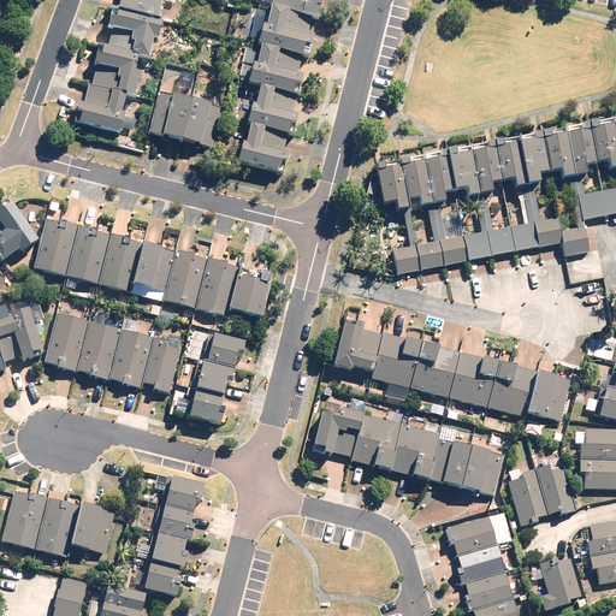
[(122,0),(119,10),(164,21),(167,0),(122,0)]
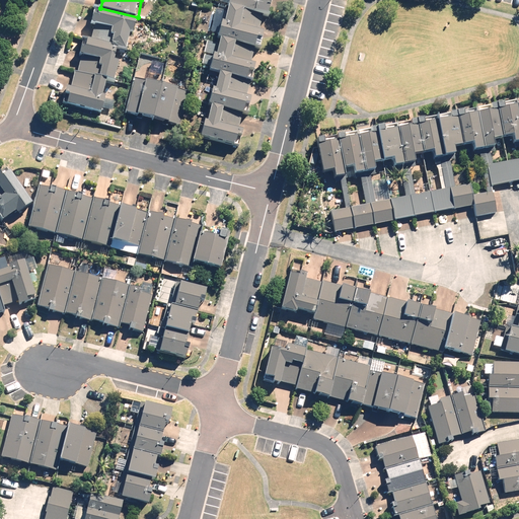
[(229,0),(229,2),(268,11),(270,0),(229,0)]
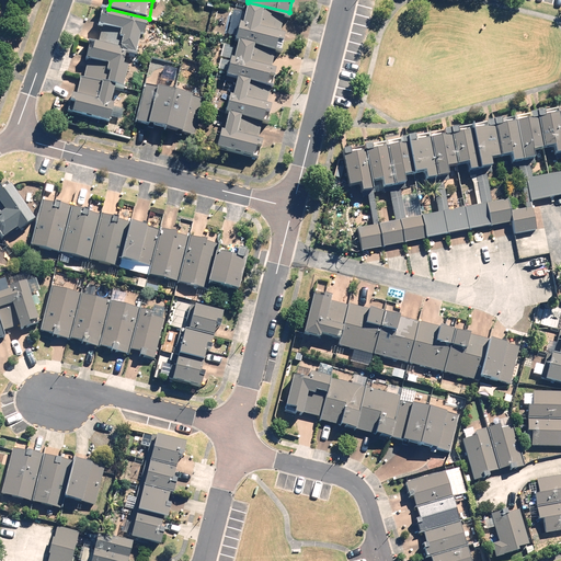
[(239,39),(277,49),(278,43),(282,44),(284,33),(281,33),(284,19),(287,19),(289,12),(248,2),(239,39)]
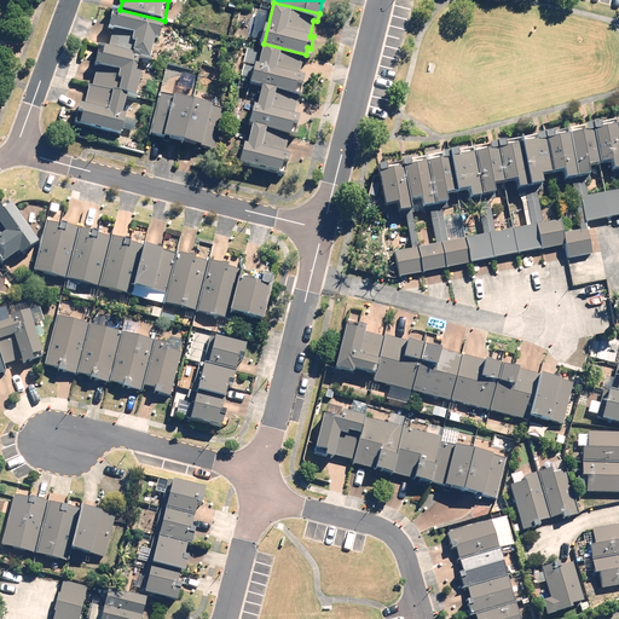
[(120,10),(113,9),(108,28),(113,29),(108,51),(139,59),(146,61),(150,62),(155,40),(158,40),(165,21),(120,10)]
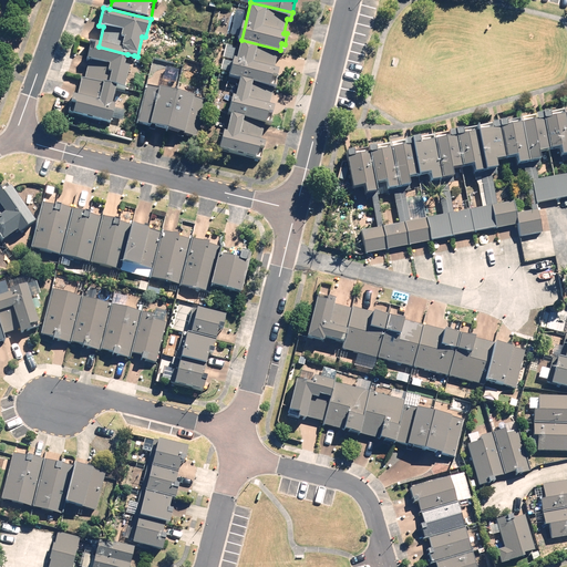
[(241,80),(271,86),(274,76),(278,78),(280,69),(276,68),(280,50),(241,40),(233,78),(237,79),(241,80)]
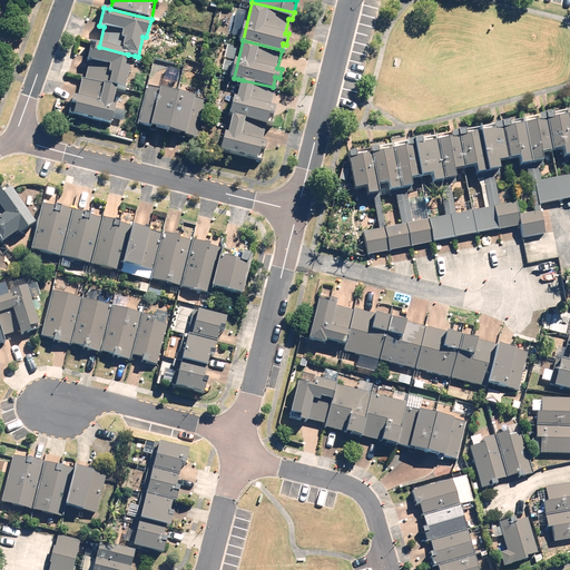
[(121,89),(126,90),(131,68),(125,67),(128,55),(99,47),(94,46),(85,80),(117,88),(121,89)]
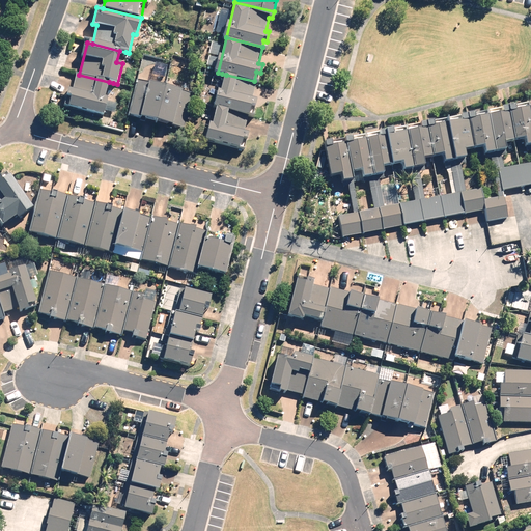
[(71,108),(104,117),(109,98),(105,96),(109,82),(79,75),(71,108)]
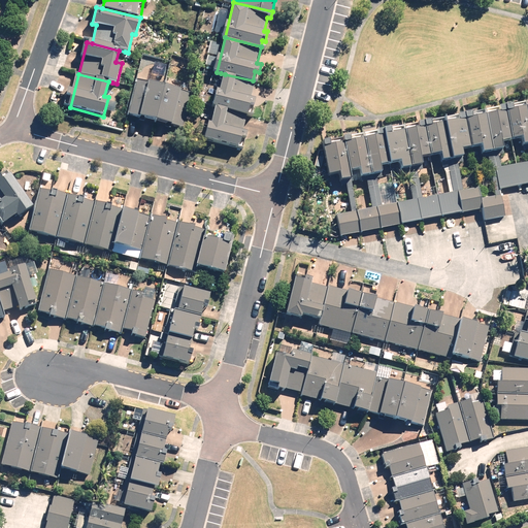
[(253,80),(225,74),(222,90),(218,89),(213,105),(216,106),(248,113),(250,106),(254,106),(256,98),(252,97),(255,81),(253,80)]
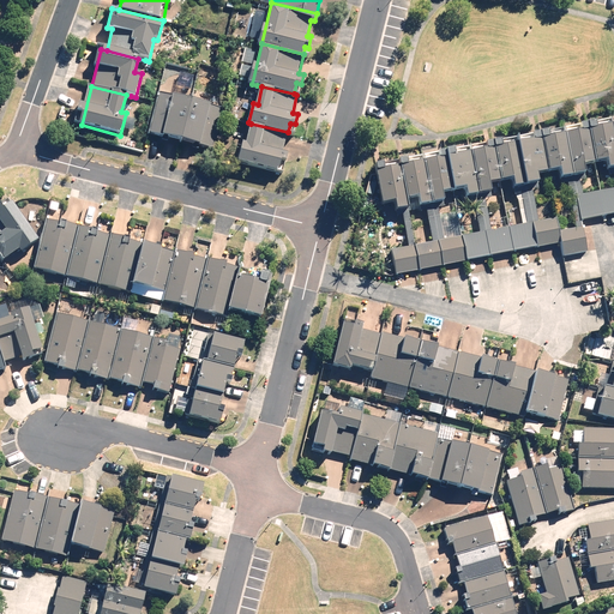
[(212,104),(156,90),(145,134),(202,148),(212,104)]
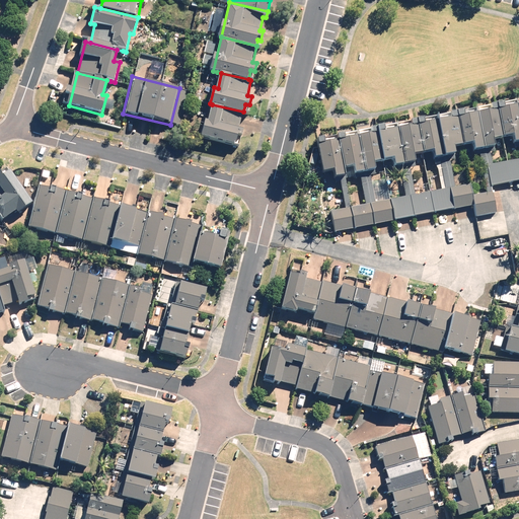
[(518,142),(518,107),(518,104),(505,107),(504,102),(498,103),(499,108),(505,137),(513,136),(515,144),(518,142)]
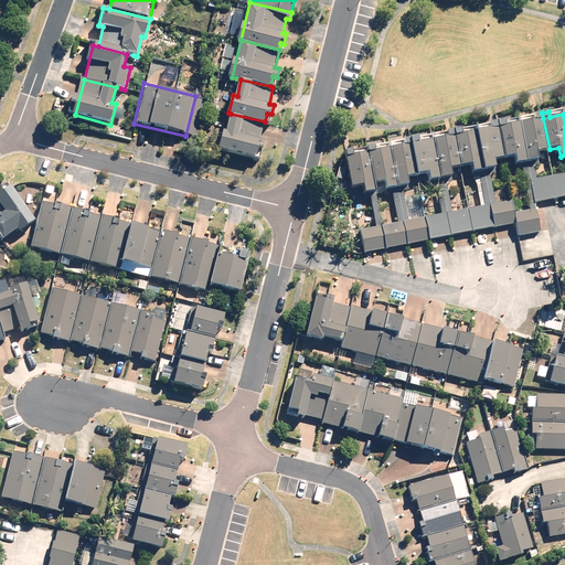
[(543,118),(542,113),(534,115),(535,119),(520,123),(529,162),(540,160),(537,151),(550,149),(543,118)]
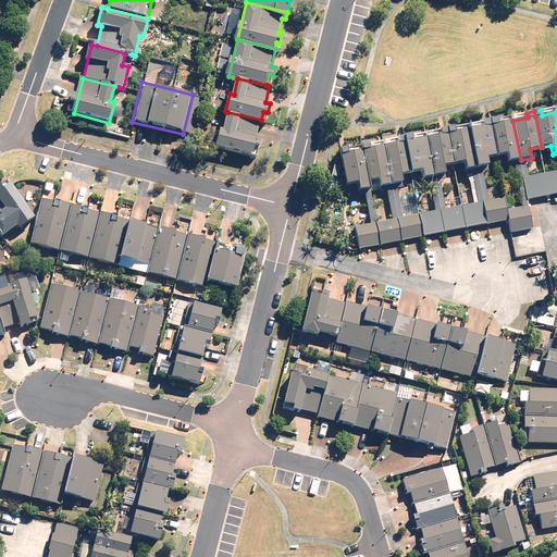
[(217,149),(252,158),(255,146),(259,147),(261,138),(257,137),(261,120),(227,112),(224,128),(221,127),(217,149)]
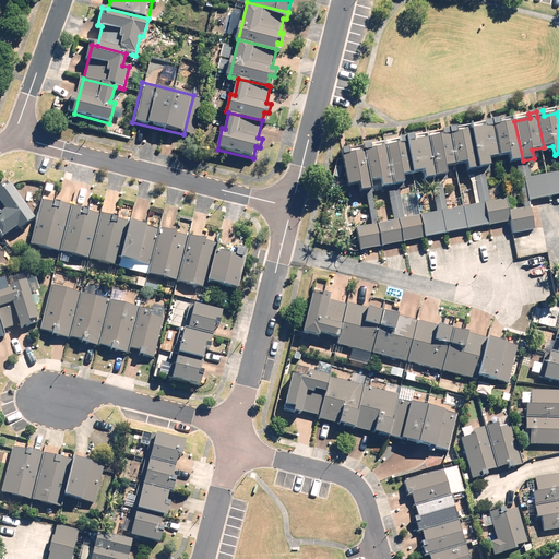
[(523,161),(514,121),(501,125),(500,119),(492,121),(494,126),(500,156),(502,165),(512,163),(523,161)]
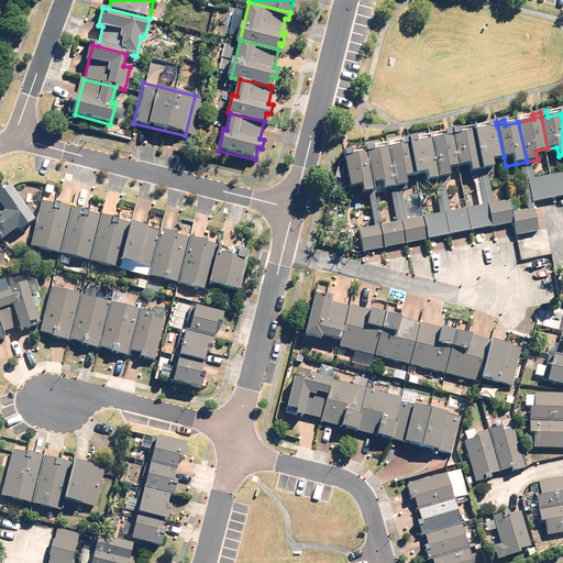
[(497,127),(496,122),(490,123),(492,128),(476,131),(484,170),(496,168),(494,159),(504,157),(497,127)]
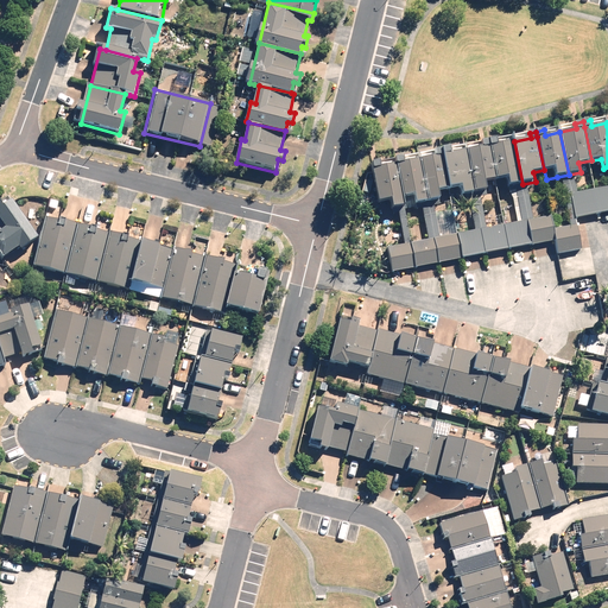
[(523,184),(514,141),(498,145),(496,140),(488,141),(489,146),(496,179),(508,177),(510,188),(523,184)]
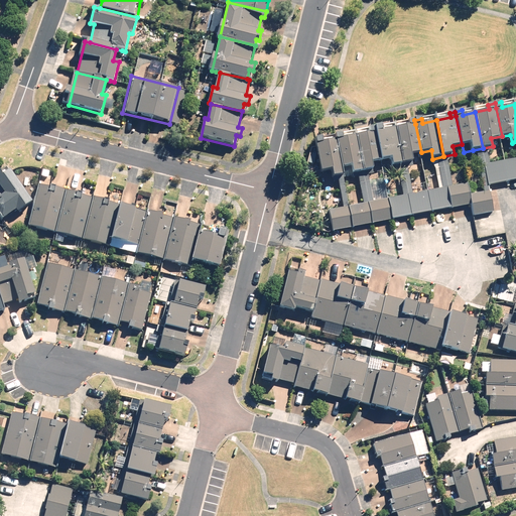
[(415,124),(414,120),(408,121),(408,126),(397,128),(404,164),(414,162),(412,154),(421,152),(415,124)]
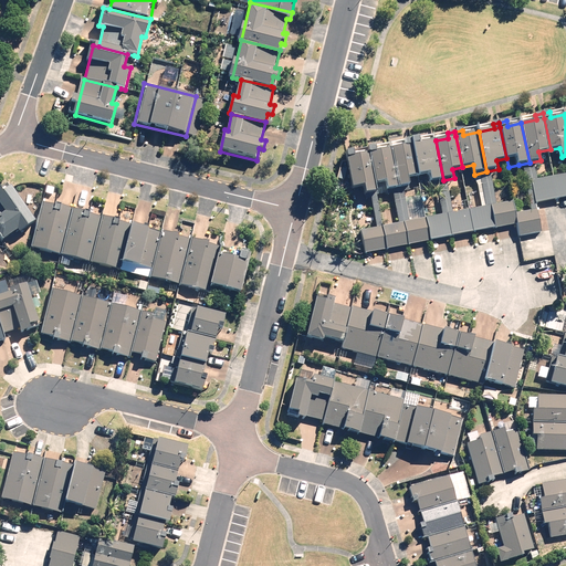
[(443,180),(436,140),(422,143),(420,136),(411,138),(412,145),(419,176),(430,174),(431,184),(443,180)]
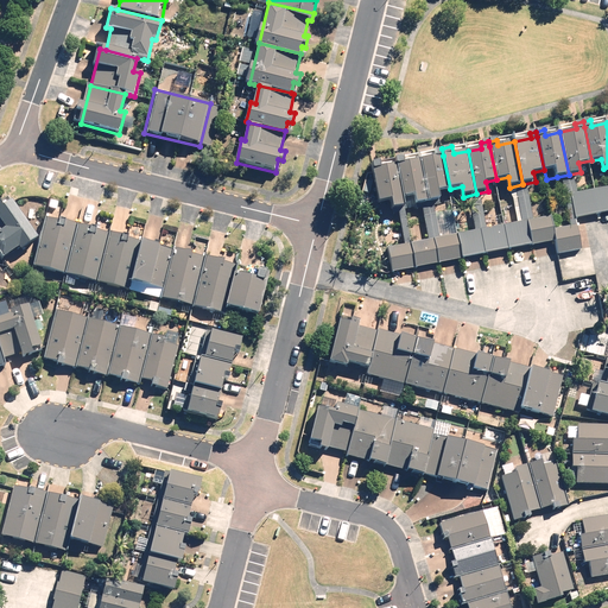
[(443,156),(442,149),(435,150),(437,157),(420,160),(429,202),(441,200),(439,191),(450,189),(443,156)]
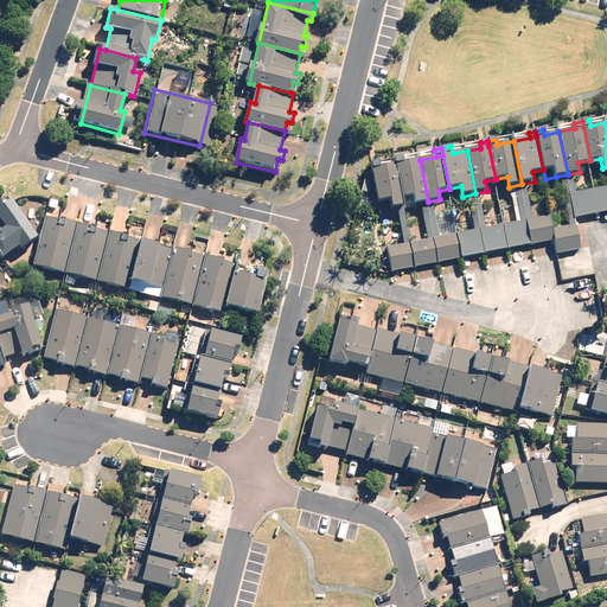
[(397,159),(398,165),(406,197),(407,205),(416,204),(428,202),(420,160),(407,163),(406,158),(397,159)]
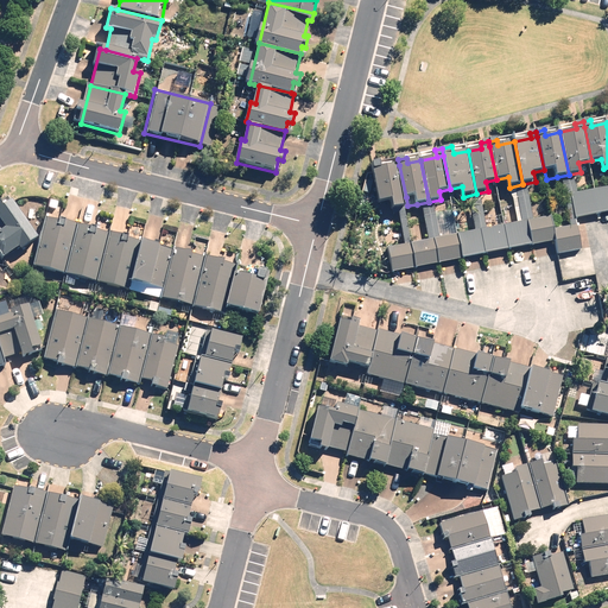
[(393,201),(394,209),(397,208),(405,245),(411,242),(404,207),(407,206),(406,197),(399,165),(382,169),(380,160),(371,163),(379,203),(393,201)]
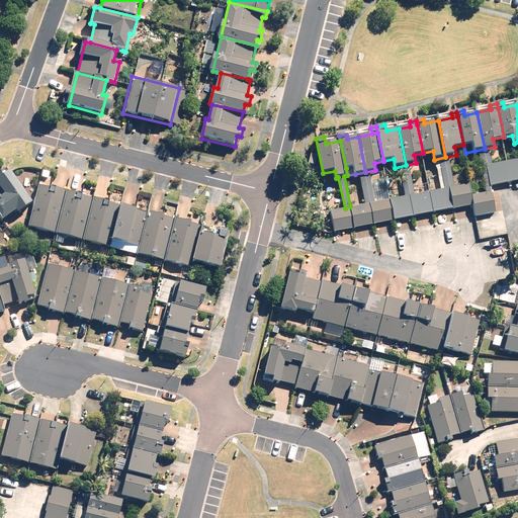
[(507,164),(495,166),(493,155),(479,158),(485,187),(491,186),(517,180),(517,149),(505,152),(507,164)]
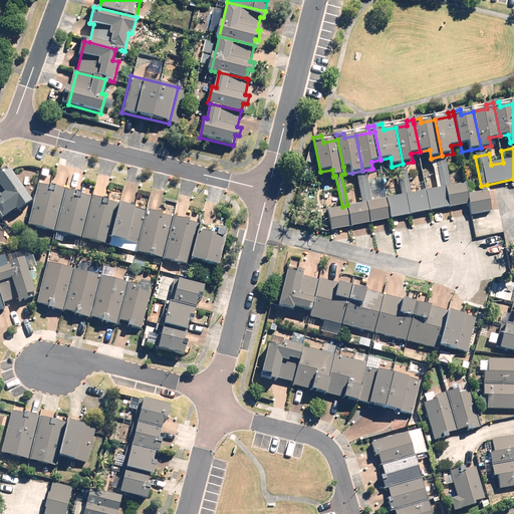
[(446,186),(451,185),(447,164),(437,166),(441,187),(446,186)]
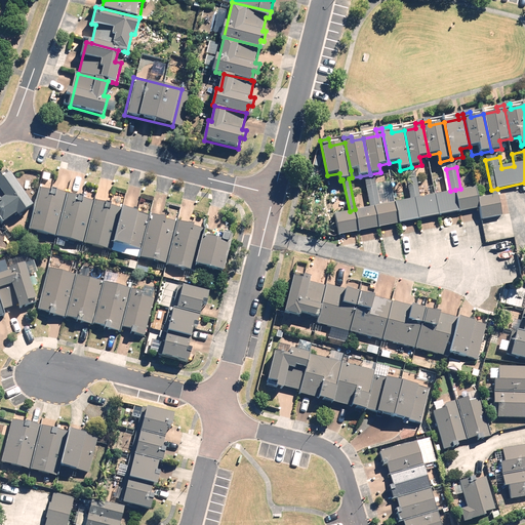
[(0,219),(3,225),(32,204),(7,169),(0,173),(0,219)]
